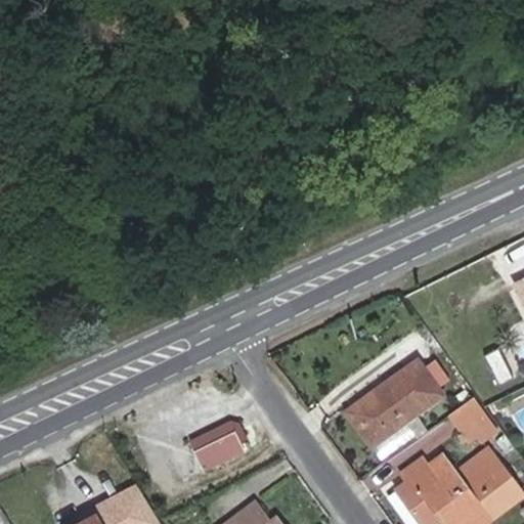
[(523,267),(507,274),(523,316),(523,267)]
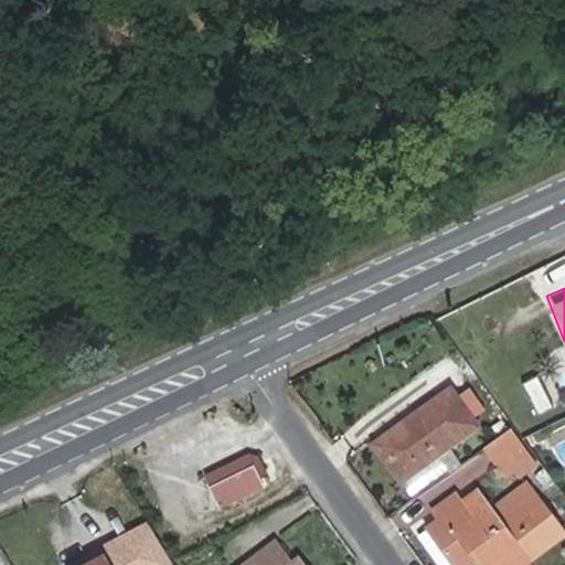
[(377,444),(403,480),(478,425),(452,390),(377,444)]
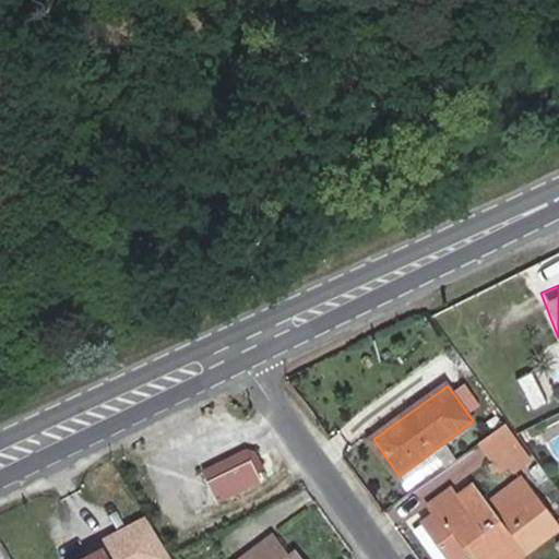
[(534,395),(538,404),(547,399),(542,391),(534,395)]
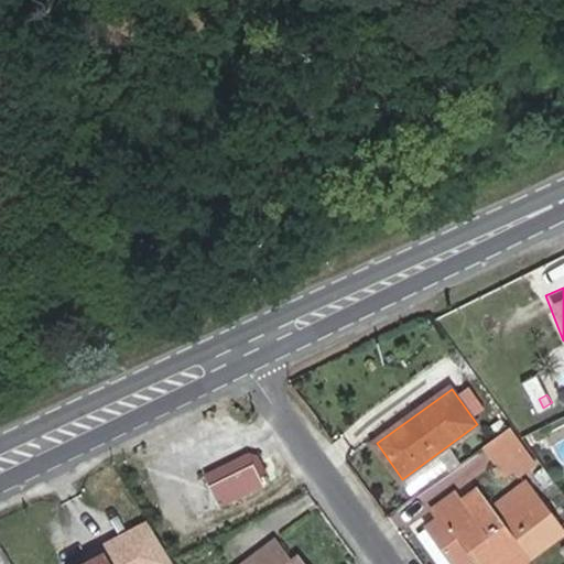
[(518,479),(537,465),(509,430),(481,449),(505,481),(514,475),(518,479)]
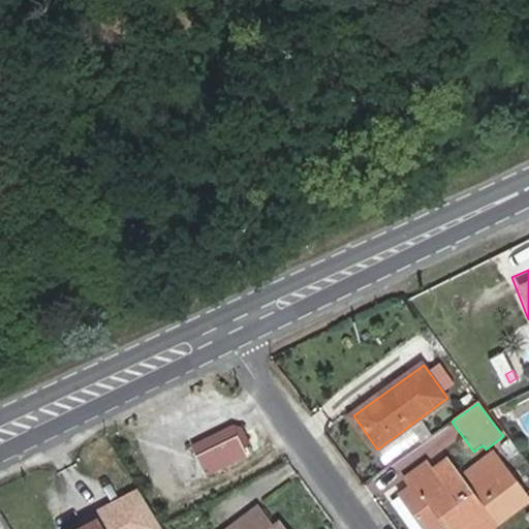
[(209,475),(247,456),(238,436),(199,456),(209,475)]
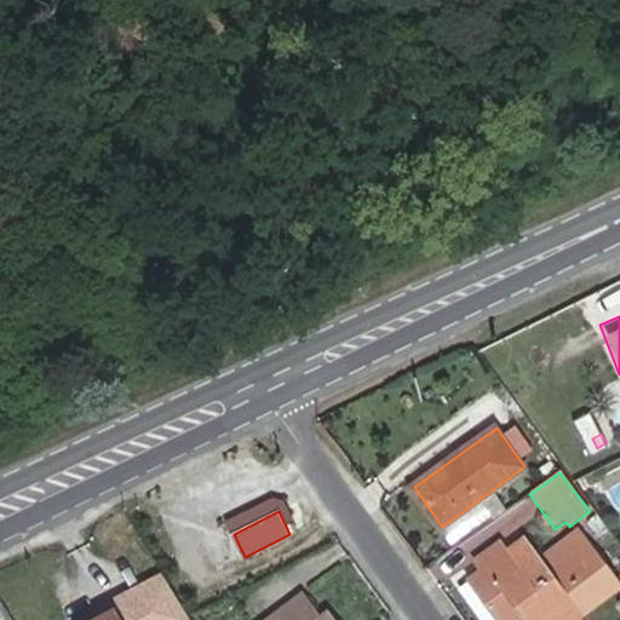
[(514,619),(523,614),(527,619),(575,619),(619,587),(619,585),(578,528),(538,556),(524,538),(506,551),(500,541),(476,560),(483,569),(471,578),(472,579),(501,619),(514,619)]
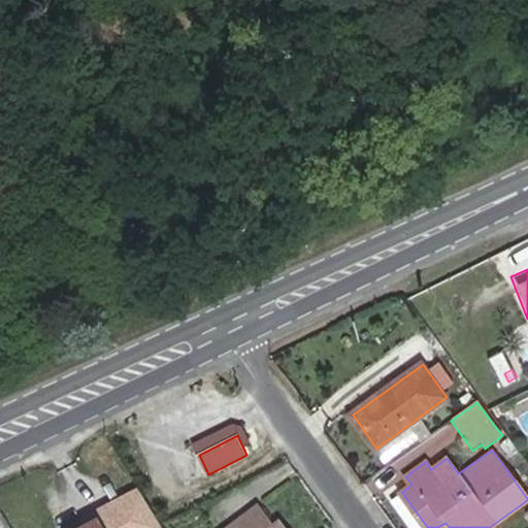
[(160,527),(138,486),(95,508),(105,527),(160,527)]
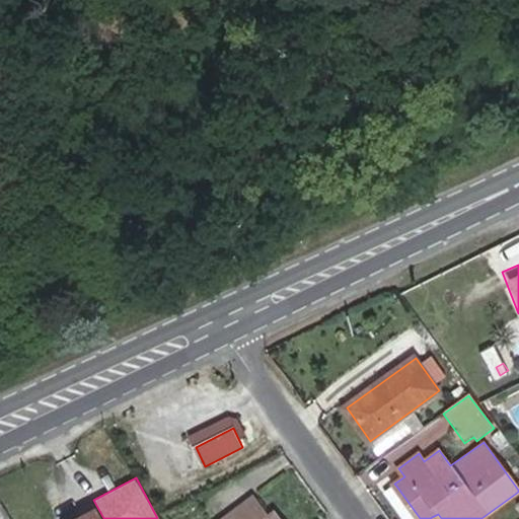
[(384,493),(402,518),(420,518),(395,485),(384,493)]
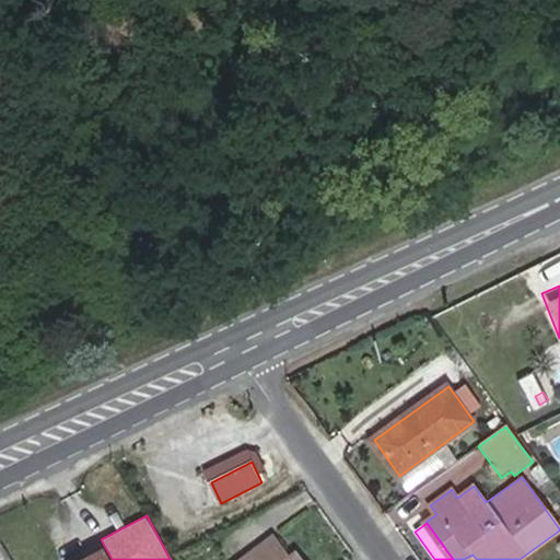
[(290,559),(291,559),(275,538),(253,555),(256,559),(290,559)]
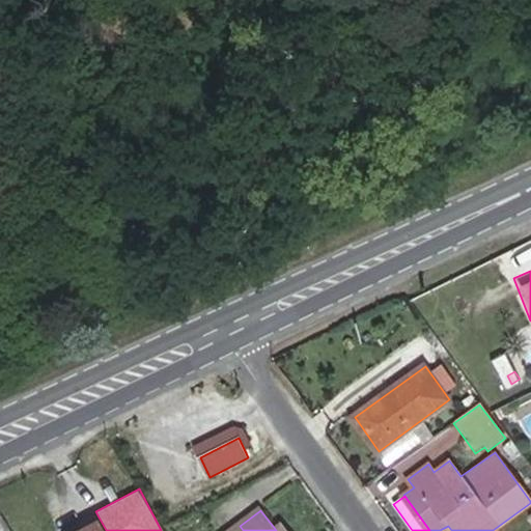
[(102,530),(98,522),(79,530),(102,530)]
